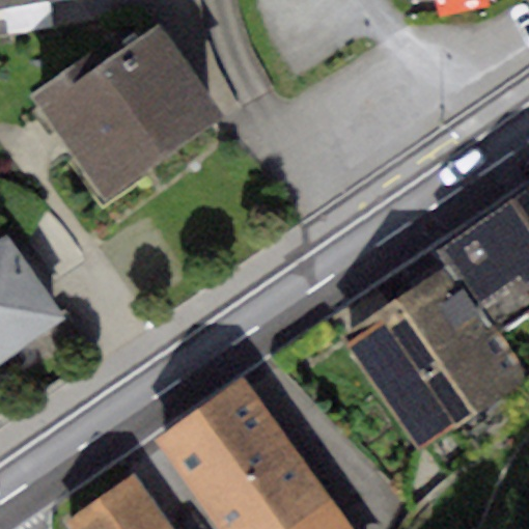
[(0,0),(0,8),(5,8),(9,33),(56,26),(53,2),(64,0),(0,0)]
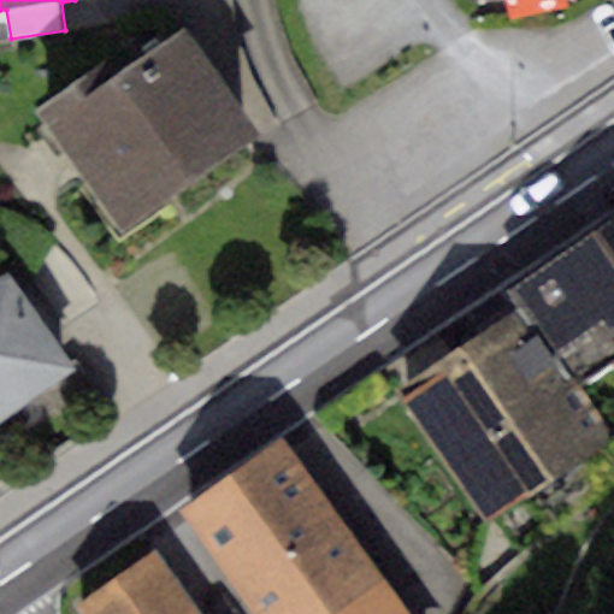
[(515,0),(520,15),(568,0),(515,0)]
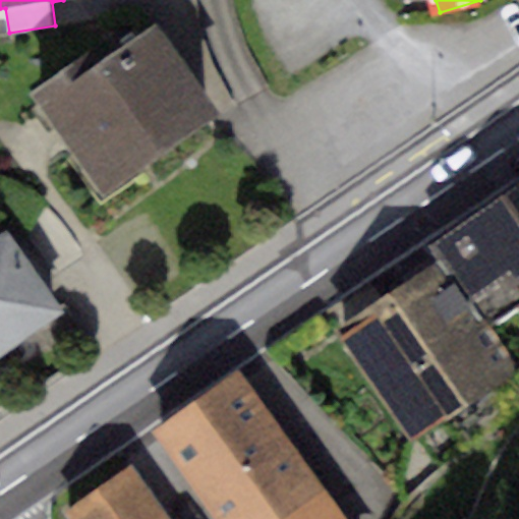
[(92,46),(31,90),(103,190),(218,109),(155,20),(101,59),(92,46)]
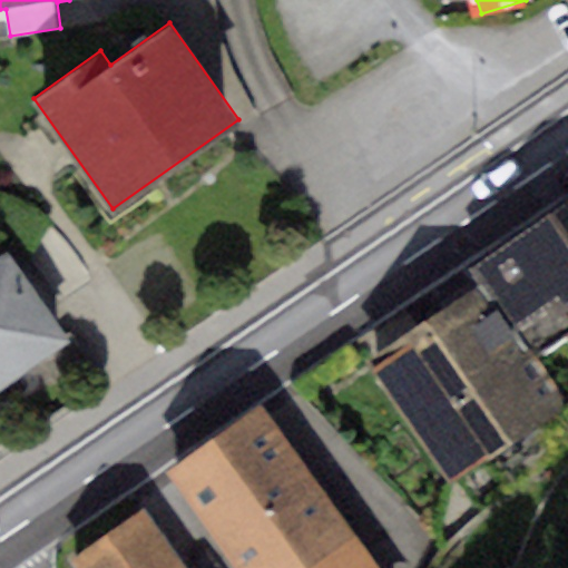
[(567,203),(476,263),(486,281),(530,348),(567,323),(567,203)]
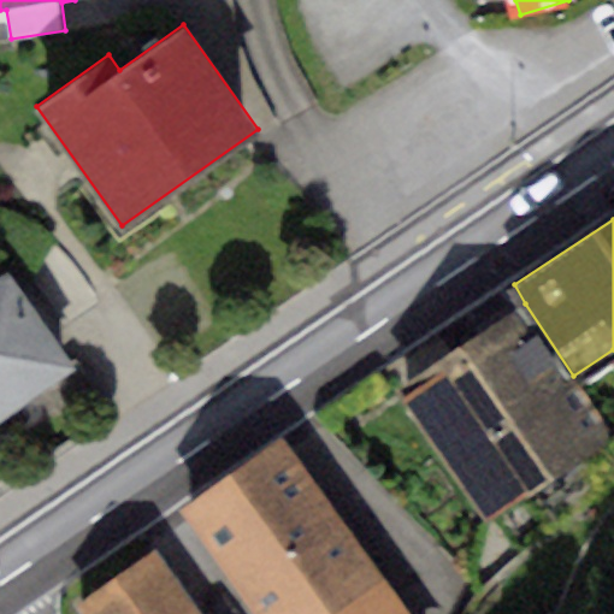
[(7,272),(0,276),(0,419),(74,370),(7,272)]
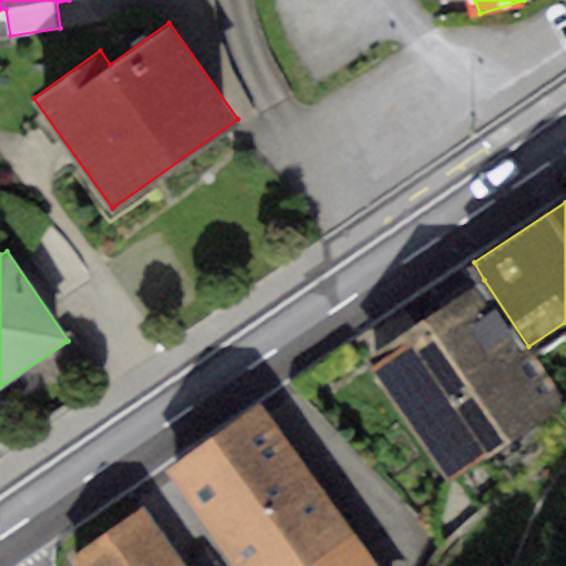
[(484,280),(371,356),(454,479),(565,404),(565,400),(528,346),(484,280)]
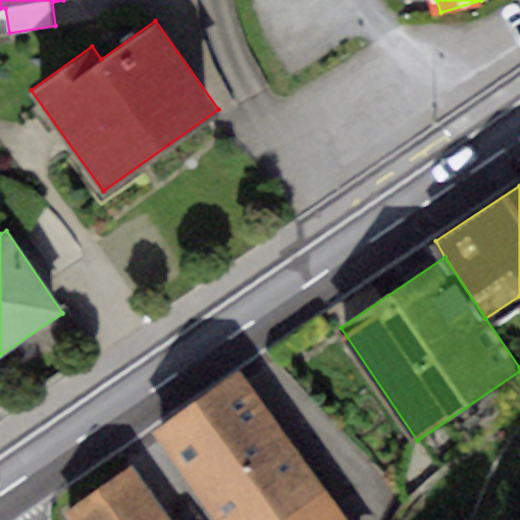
[(346,519),(241,371),(156,429),(219,519),(346,519)]
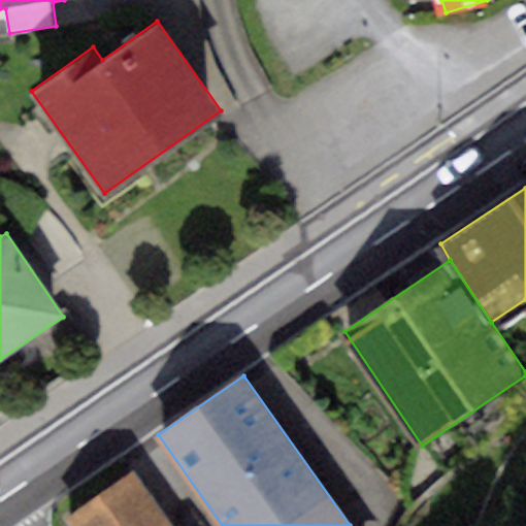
[(167,525),(132,473),(67,517),(72,525),(167,525)]
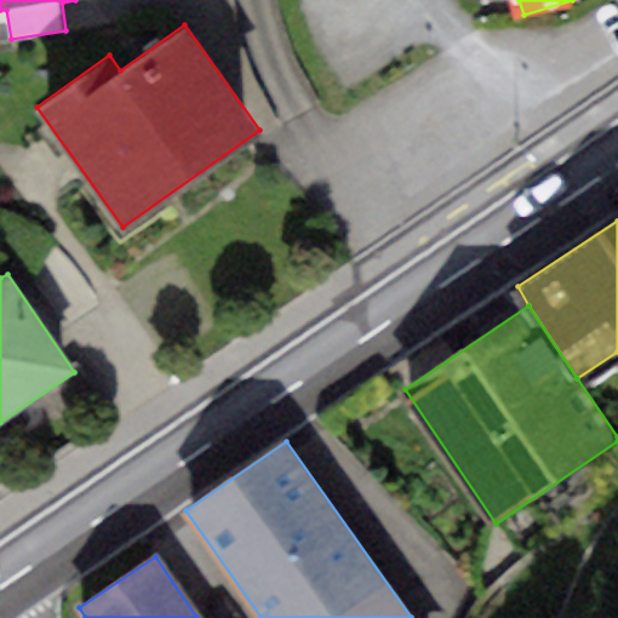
All buildings are outlined.
